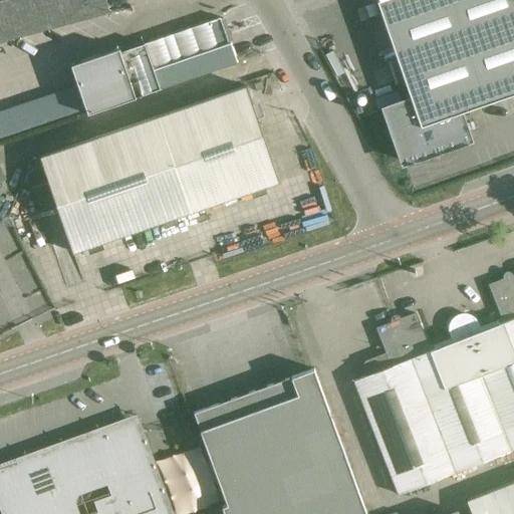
[(0,0),(0,41),(108,12),(105,0),(0,0)]
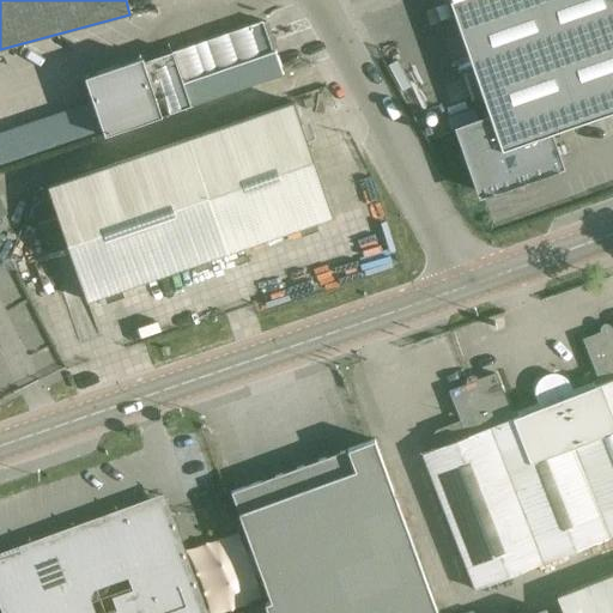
[(612,110),(612,0),(449,0),(490,119),(460,129),(481,192),(558,165),(547,134),(612,110)]
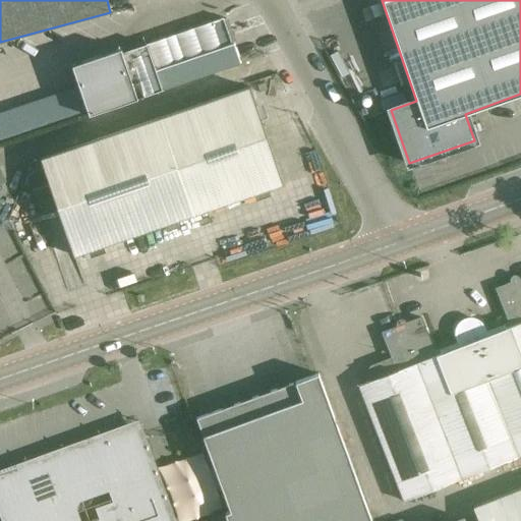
[(233,44),(224,17),(212,22),(213,22),(222,47),(184,60),(176,35),(166,39),(175,63),(157,70),(163,90),(241,62),(235,43),(233,44)]
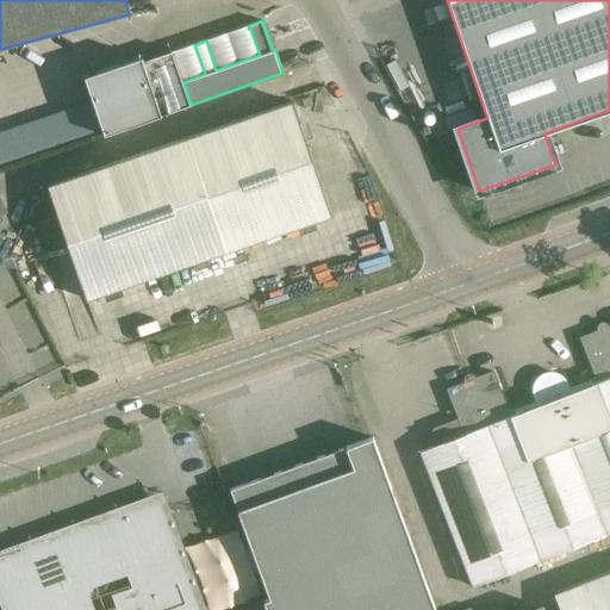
[(106,135),(107,135),(162,116),(142,57),(86,76),(106,135)]
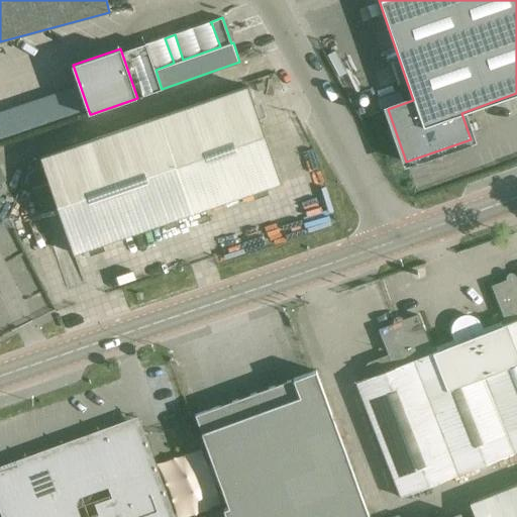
[(166,115),(199,209),(281,181),(247,87),(166,115)]
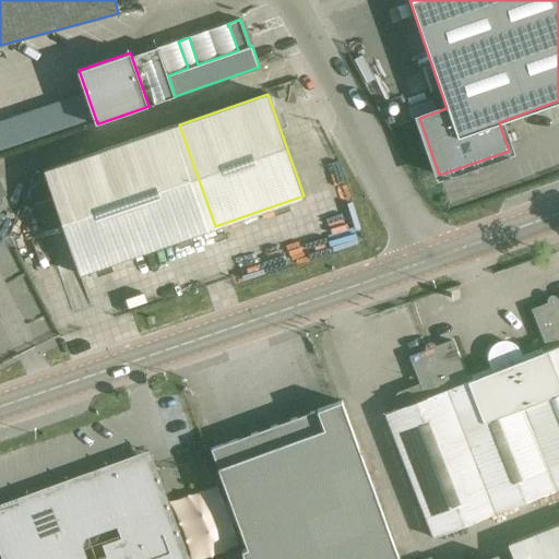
[(79,273),(215,226),(179,125),(44,170),(52,199),(36,205),(44,229),(61,224),(79,273)]
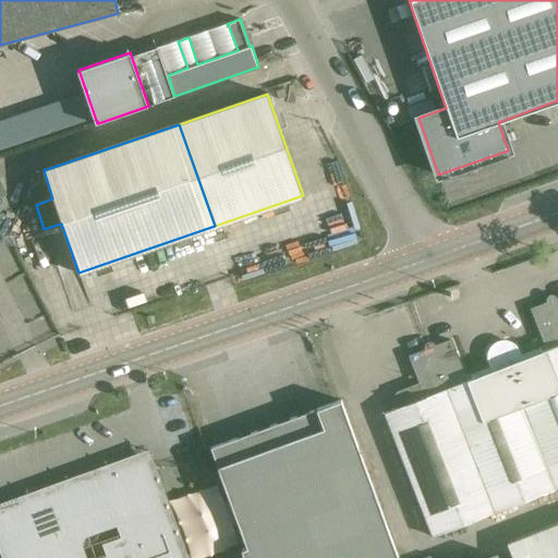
[(488,359),(489,362),(493,370),(466,379),(450,339),(429,348),(494,512),(557,486),(557,298),(557,299),(546,302),(532,308),(547,349),(521,359),(518,350),(517,348),(516,346),(513,344),(512,343),(509,341),(507,341),(505,340),(502,340),(494,344),(492,347),(490,349),(489,351),(488,353),(488,356),(488,359)]
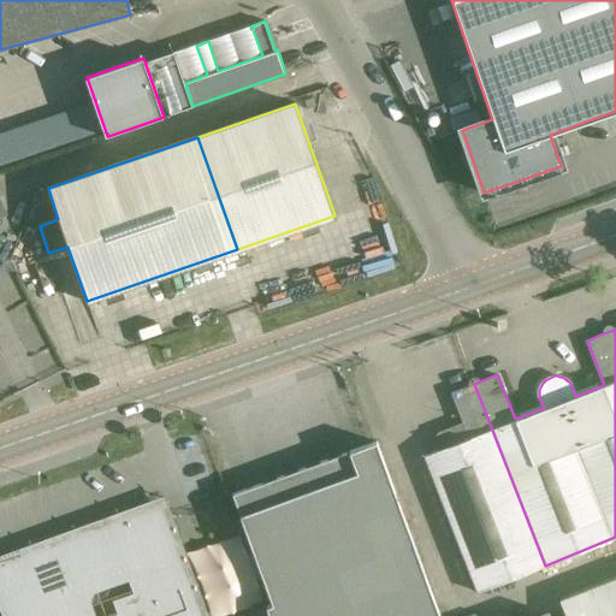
[(545,566),(474,384),(451,392),(469,438),(422,455),(477,592),(545,566)]
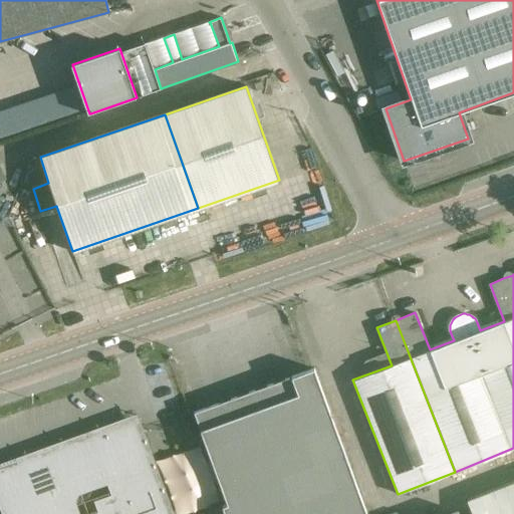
[(224,513),(366,513),(313,367),(194,412),(227,504),(222,506),(224,513)]
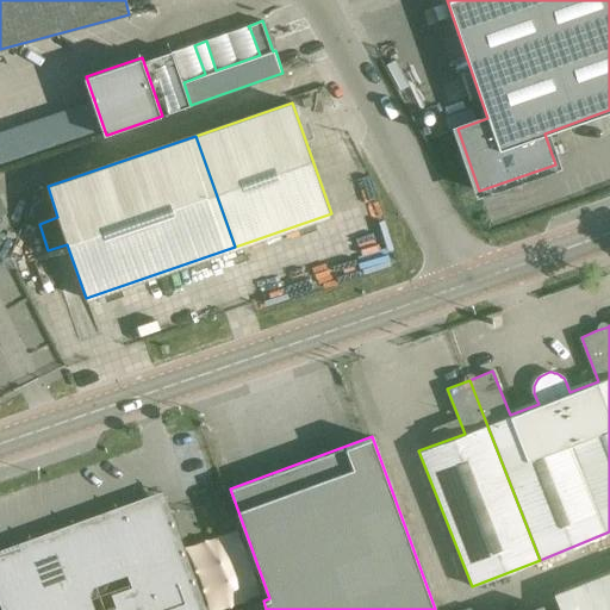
[(197,609),(155,496),(25,543),(26,546),(0,555),(0,586),(8,609),(197,609)]
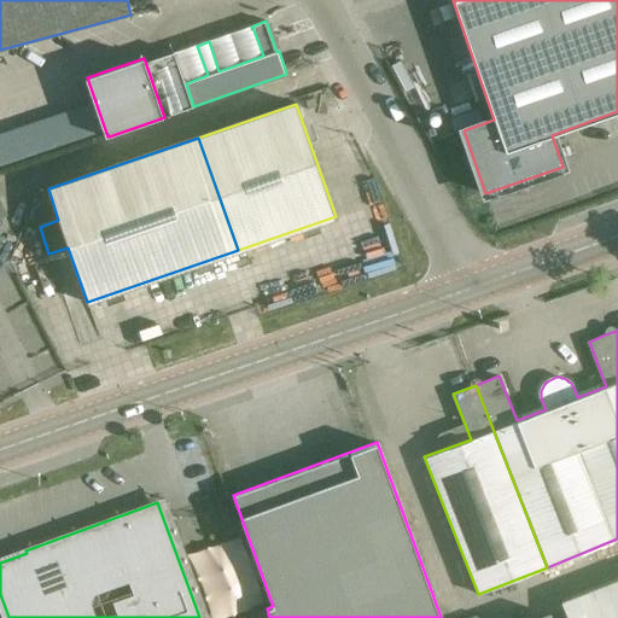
[(617,617),(617,577),(561,600),(567,617),(552,617),(551,614),(541,617),(617,617)]
